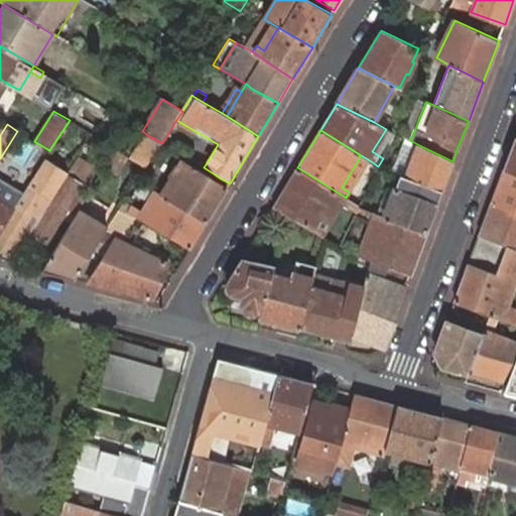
[(147,167),(162,143),(149,136),(134,160),(147,167)]
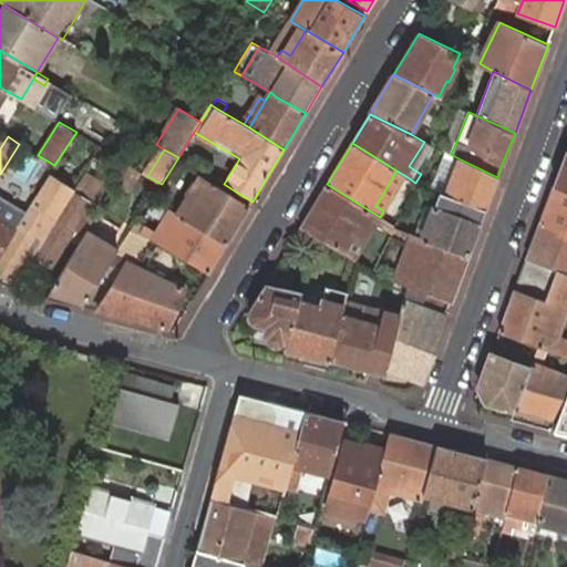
[(566,150),(554,187),(566,192),(566,150)]
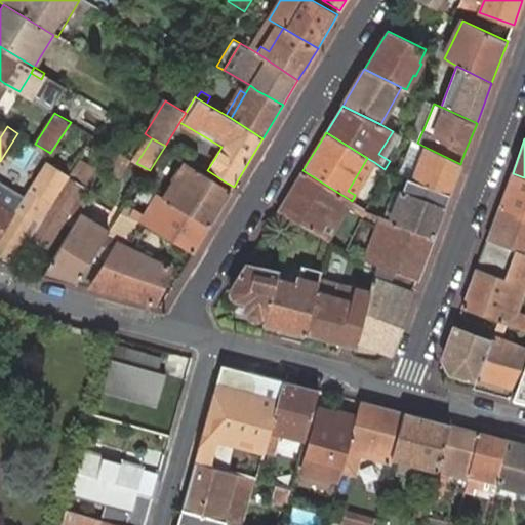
[(413,140),(399,174),(413,179),(427,148),(417,143),(413,140)]
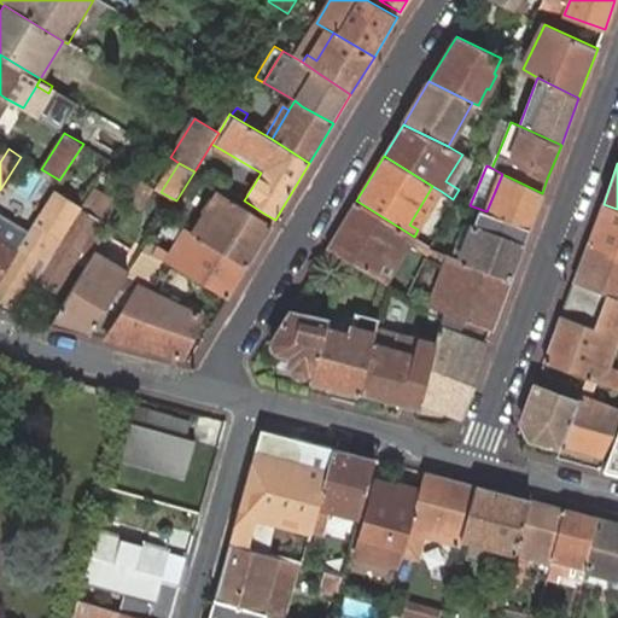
[(487,211),(529,228),(542,193),(502,174),(487,211)]
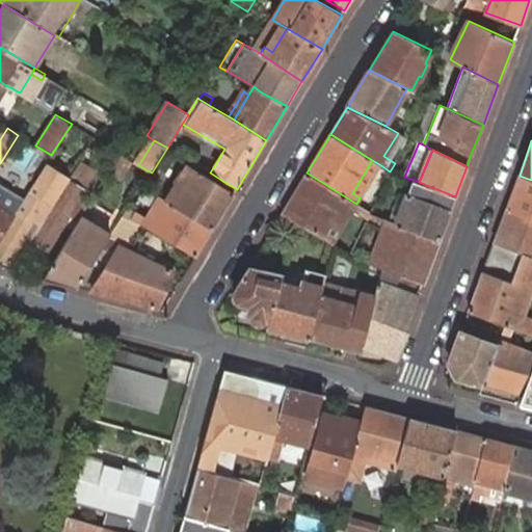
[(122,180),(133,162),(121,155),(109,173),(122,180)]
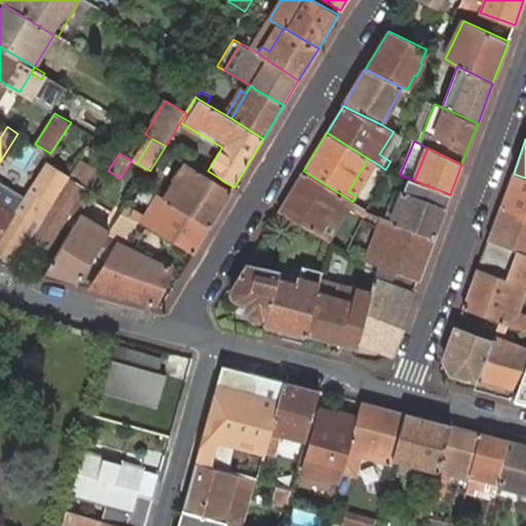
[(73,227),(80,215),(87,203),(78,198),(84,188),(77,184),(91,163),(81,157),(68,178),(66,180),(31,238),(47,248),(63,221),(73,227)]
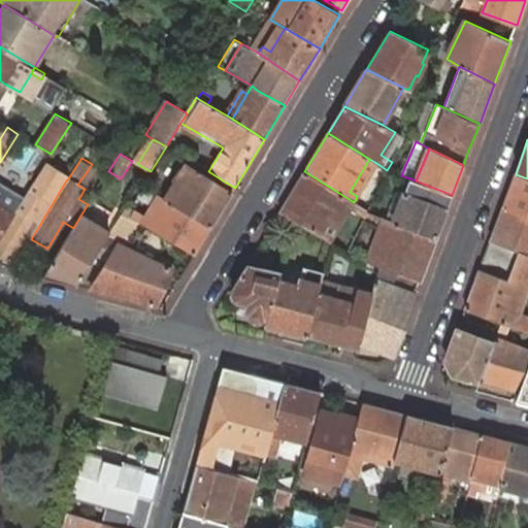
[(350,192),(357,196),(376,163),(369,159),(350,192)]
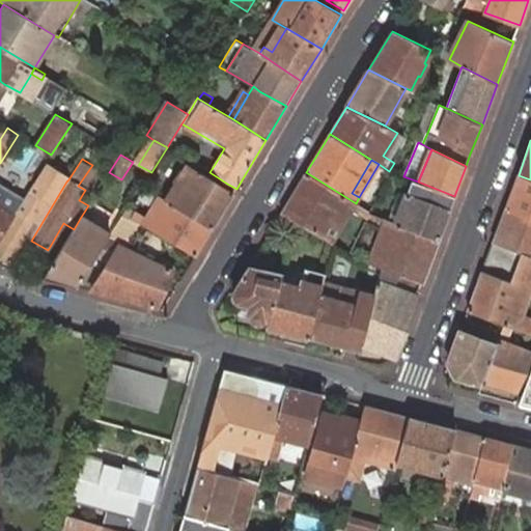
[(25,236),(31,241),(66,182),(52,172),(54,170),(45,165),(27,194),(0,238),(0,256),(9,262),(25,236)]
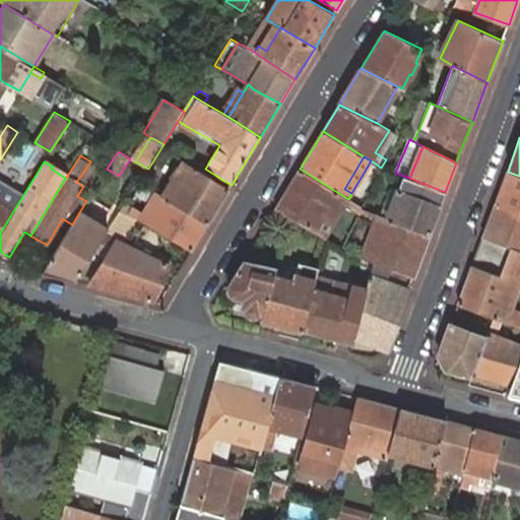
[(207,224),(230,188),(184,161),(163,197),(207,224)]
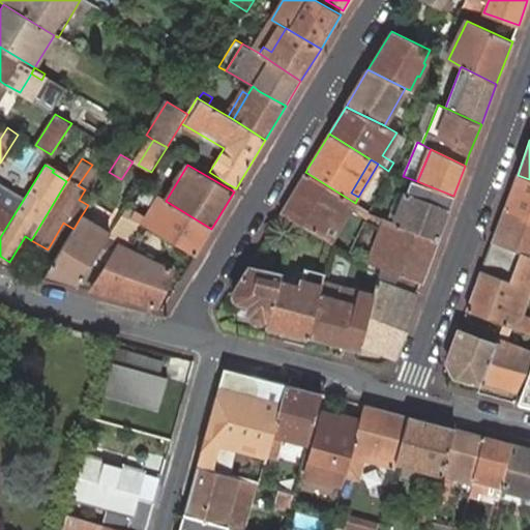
[(343,203),(351,208),(366,217),(369,212),(369,211),(355,203),(305,172),(281,213),(296,222),(323,237),(343,203)]
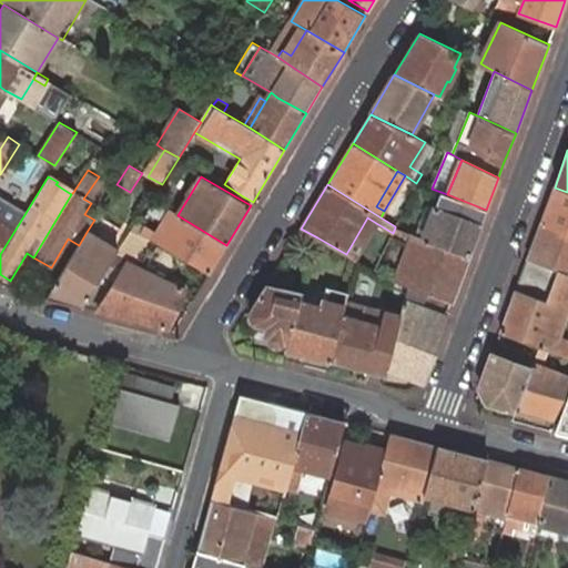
[(567,192),(555,188),(541,223),(567,233),(567,192)]
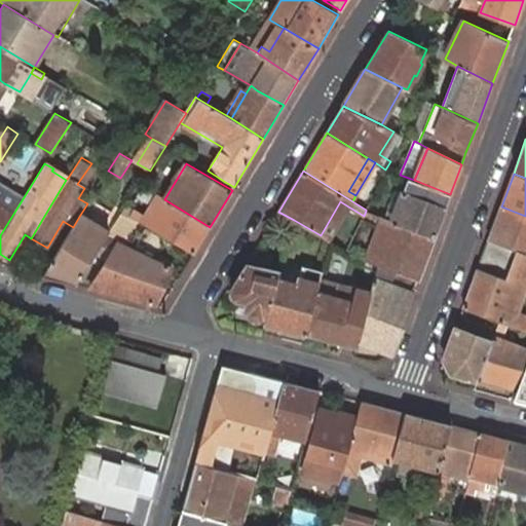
[(391,221),(435,237),(445,209),(450,194),(414,180),(409,194),(403,192),(391,221)]
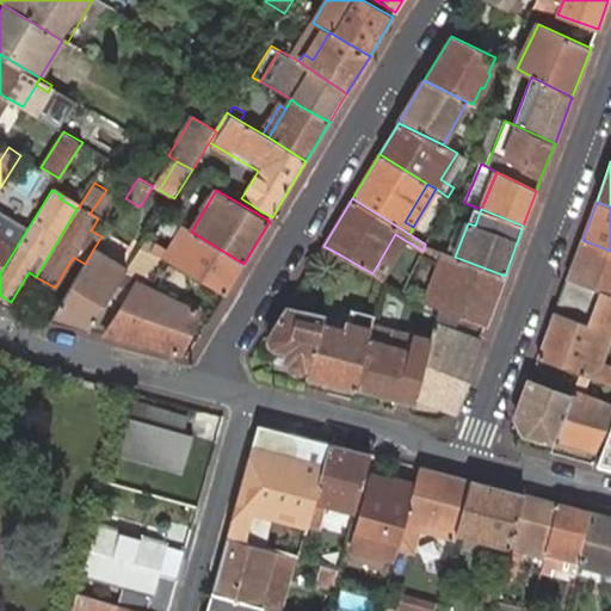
[(0,273),(31,223),(24,220),(17,233),(0,223),(0,273)]
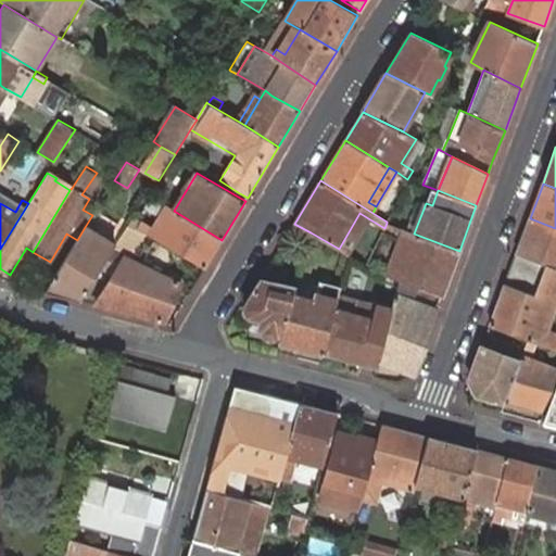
[(204,268),(222,240),(174,211),(168,207),(155,230),(143,223),(139,230),(147,235),(151,237),(152,237),(204,268)]
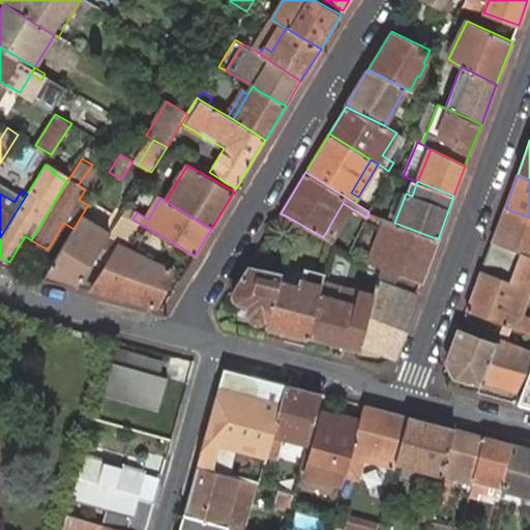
[(323,237),(330,242),(351,208),(343,203),(323,237)]
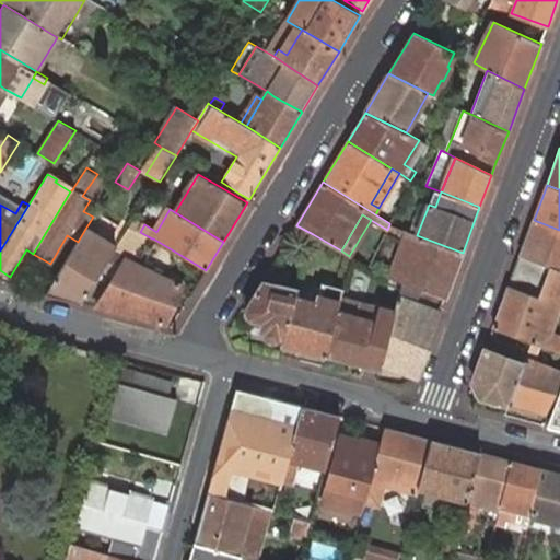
[(140,232),(144,224),(136,219),(131,226),(140,232)]
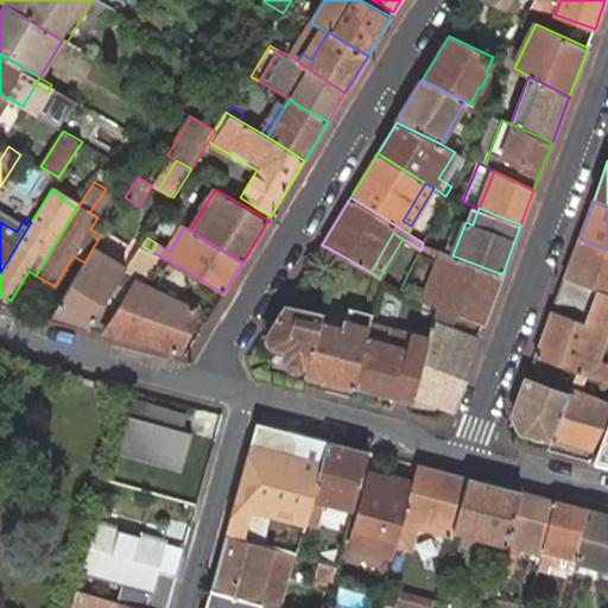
[(597,290),(607,293),(607,249),(580,239),(565,278),(597,290)]
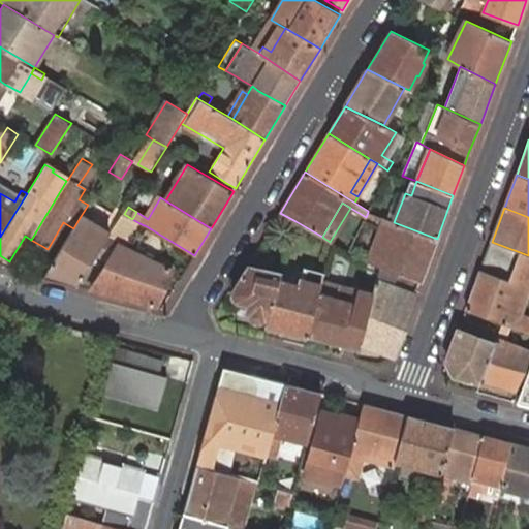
[(380,268),(397,273),(419,282),(422,282),(437,239),(394,222),(384,219),(368,212),(366,217),(364,220),(381,227),(369,262),(380,268)]
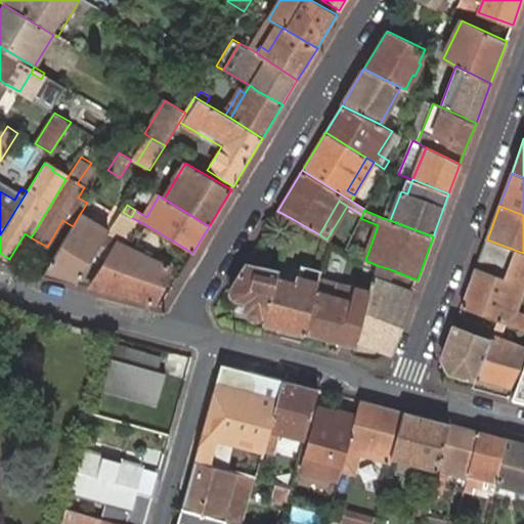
[(129,237),(138,221),(131,217),(123,212),(113,227),(110,231),(107,234),(120,243),(125,245),(129,237)]
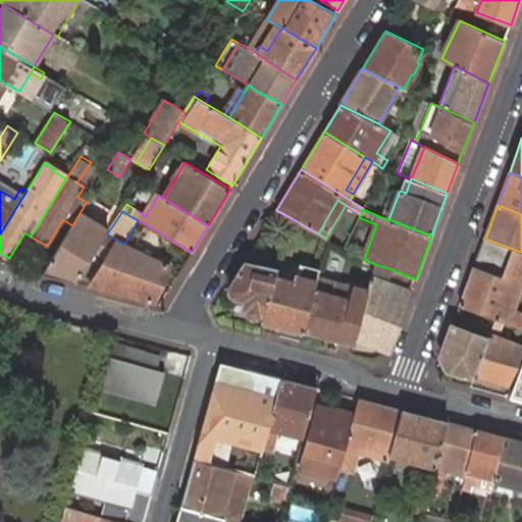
[(107,233),(109,230),(80,213),(72,225),(43,273),(75,282),(107,233)]
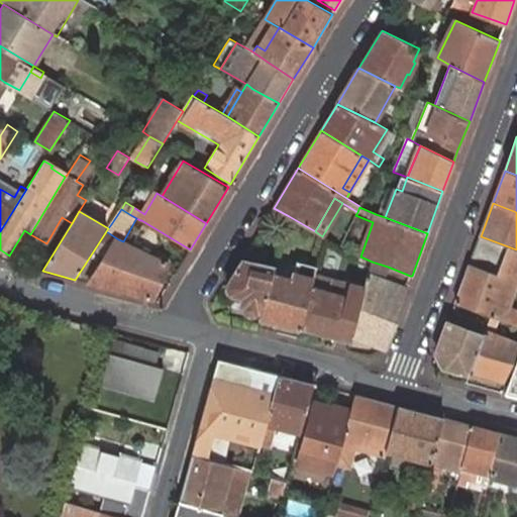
[(455,303),(491,316),(516,325),(516,312),(508,309),(516,284),(516,249),(508,246),(481,236),(470,264),(455,303)]
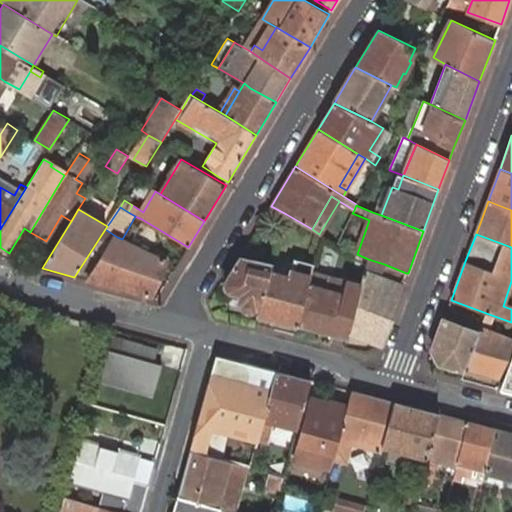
[(88,281),(148,296),(167,259),(117,237),(88,281)]
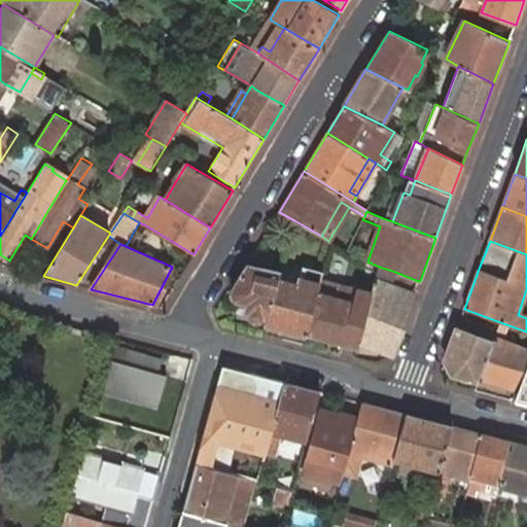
[(247,265),(231,292),(231,293),(232,297),(234,301),(248,304),(246,311),(250,313),(250,316),(252,319),(258,321),(261,321),(265,317),(268,317),(278,280),(280,272),(247,265)]
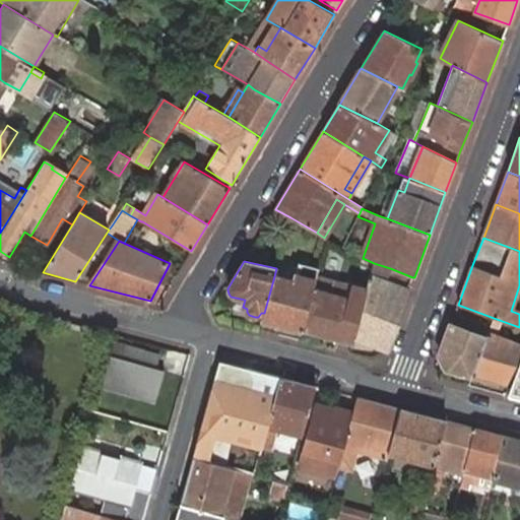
[(262,319),(302,329),(316,277),(319,269),(299,263),(294,281),(274,276),(264,313),(262,319)]
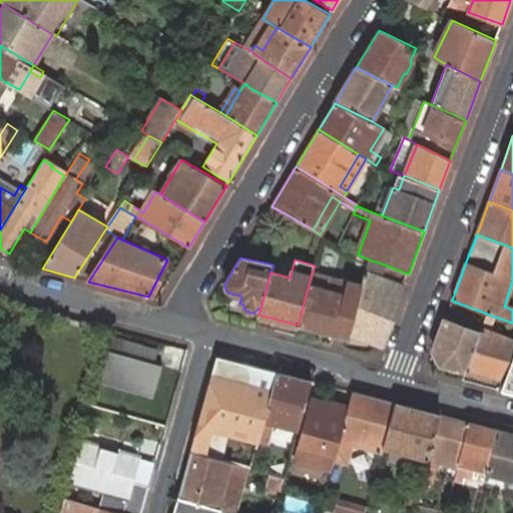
[(350,332),(383,345),(403,287),(402,287),(407,274),(385,265),(380,279),(365,273),(362,286),(350,332)]
